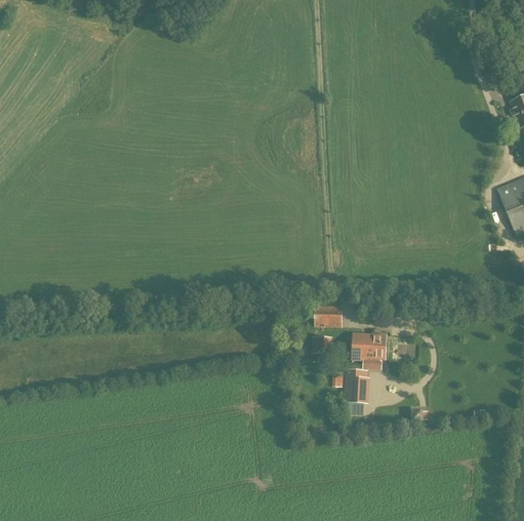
[(67,0),(68,8),(101,4),(101,0),(67,0)]
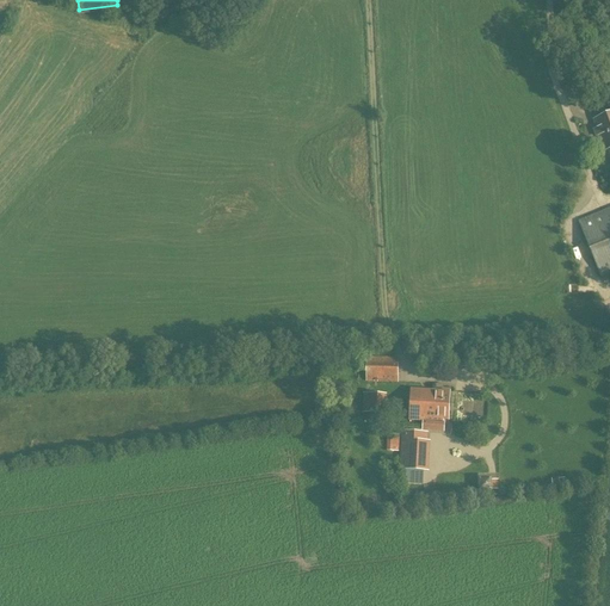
[(609,143),(609,107),(592,115),(604,146),(609,143)]
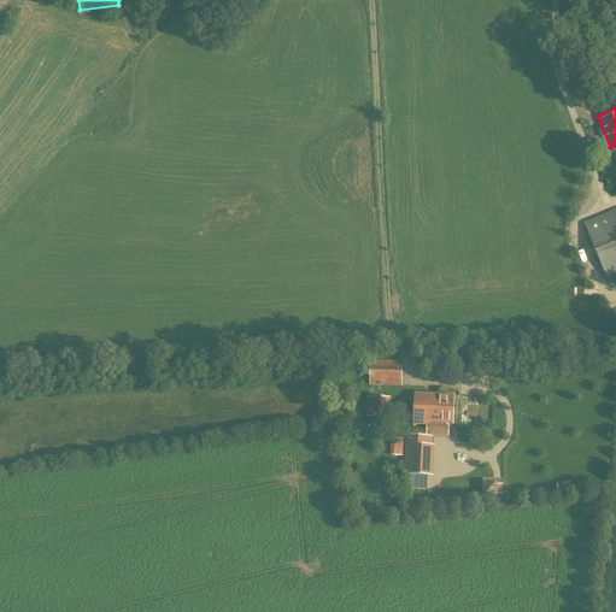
[(615,204),(582,218),(606,276),(615,271),(615,204)]
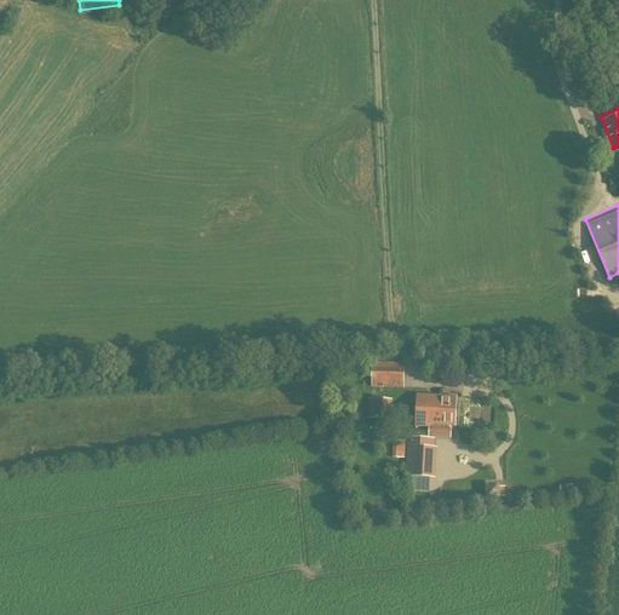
[(402,360),(372,360),(371,383),(402,384),(402,360)]
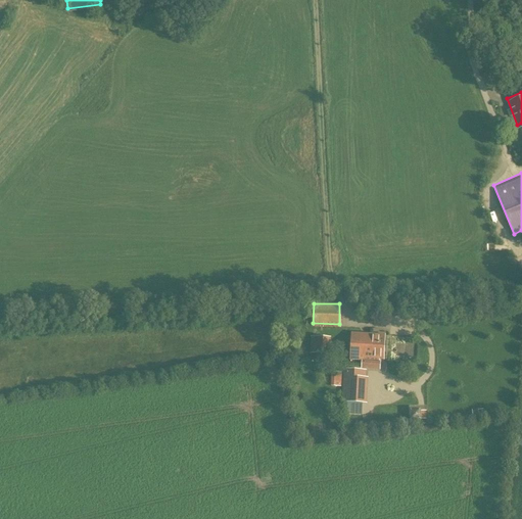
[(349,356),(361,357),(362,347),(366,348),(367,343),(372,343),(372,339),(372,337),(371,337),(372,331),(351,330),(349,356)]
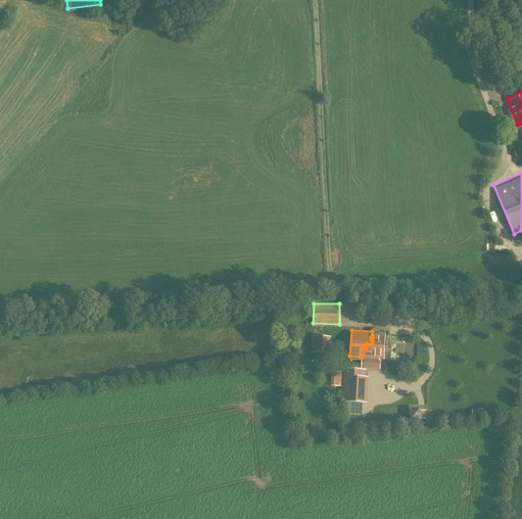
[(362,347),(361,357),(371,357),(371,355),(383,356),(384,332),(372,331),(371,337),(372,337),(372,339),(372,343),(367,343),(366,348),(362,347)]
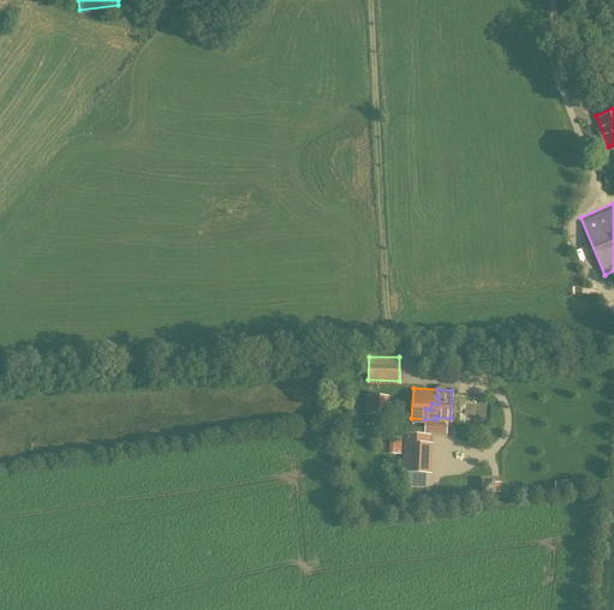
[(365,392),(365,411),(391,411),(391,392),(365,392)]
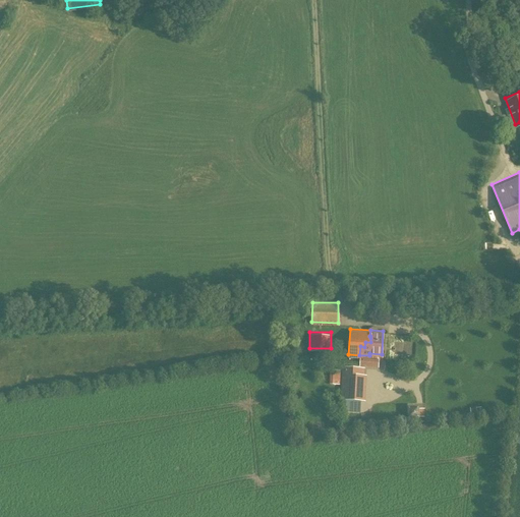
[(363,365),(343,364),(341,397),(361,398),(363,365)]
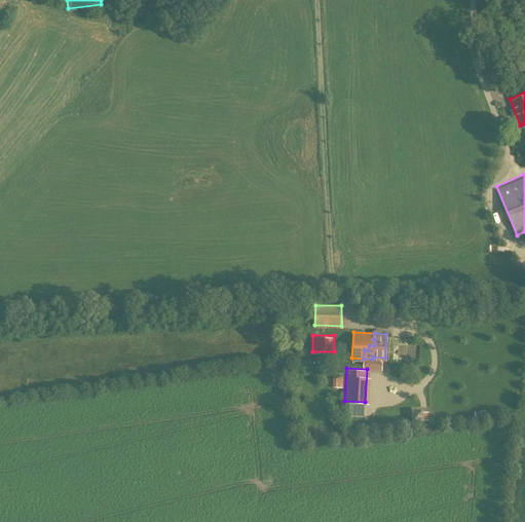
[(342,385),(343,371),(332,371),(332,385),(342,385)]
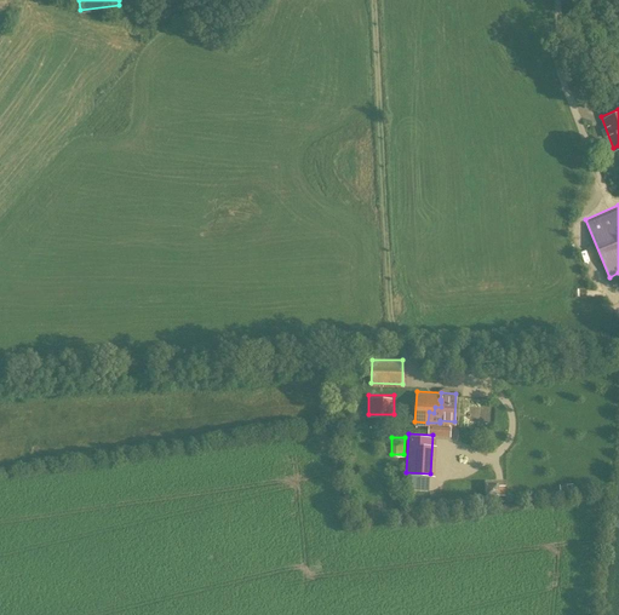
[(496,492),(496,482),(486,483),(486,493),(496,492)]
